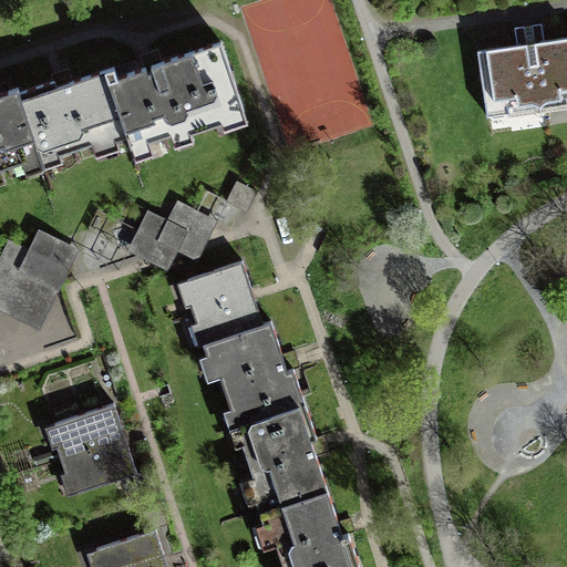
[(244,110),(222,41),(152,64),(154,70),(147,72),(146,66),(117,75),(114,65),(105,69),(127,137),(131,147),(184,130),(191,133),(223,123),(220,117),(244,110)]
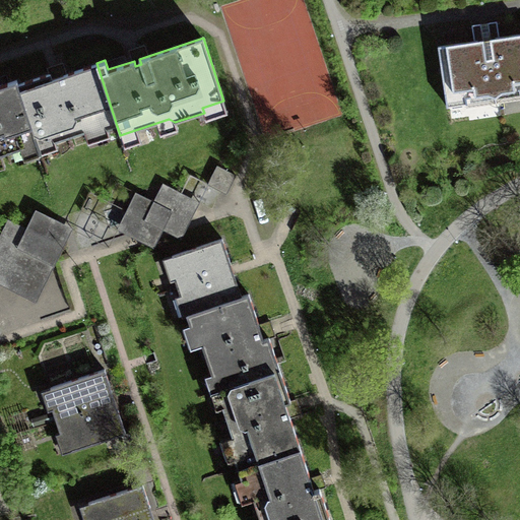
[(519,100),(519,38),(438,51),(447,111),(519,100)]
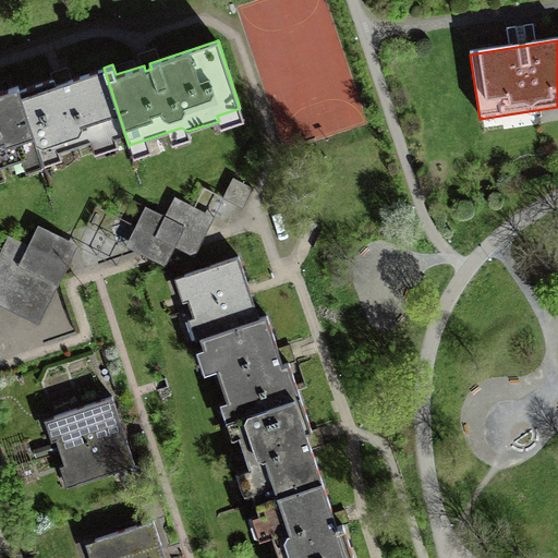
[(125,135),(104,68),(56,85),(55,80),(19,91),(44,165),(45,165),(41,153),(53,148),(59,153),(109,135),(116,138),(125,135)]
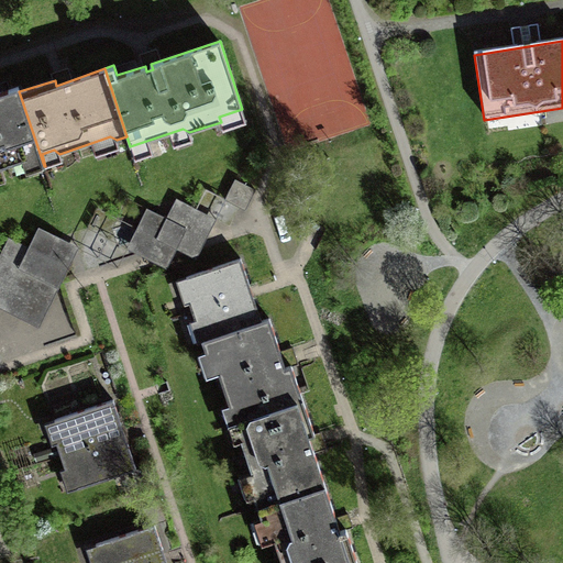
[(0,167),(39,154),(43,167),(44,166),(19,91),(18,87),(0,92),(0,167)]
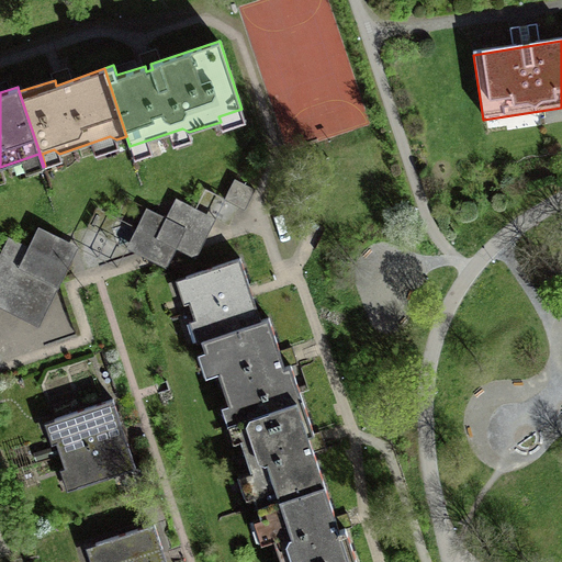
[(256,190),(235,179),(225,200),(246,210),(256,190)]
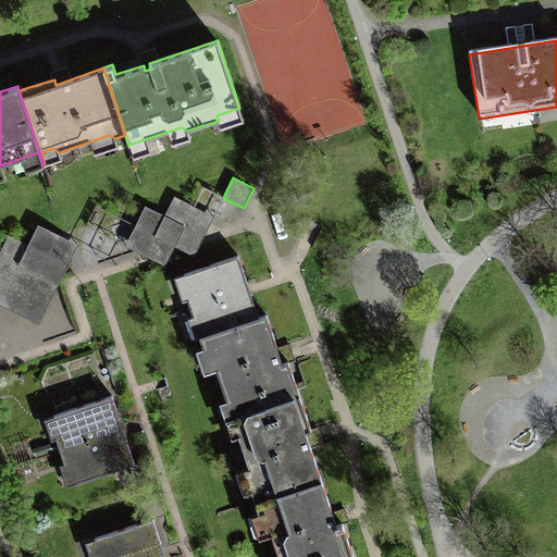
[(146,205),(126,242),(164,262),(173,245),(193,256),(214,215),(176,196),(165,215),(146,205)]
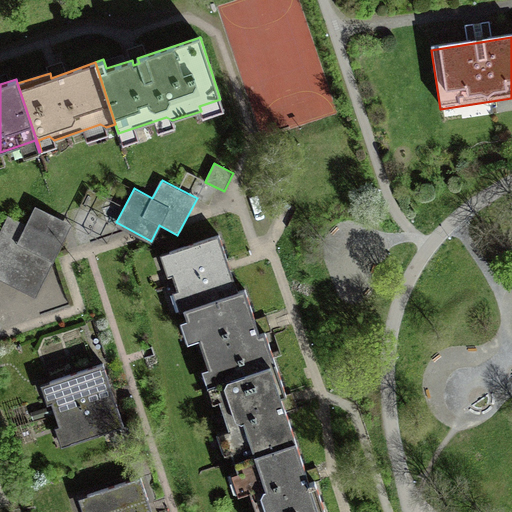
[(0,280),(35,297),(71,225),(35,206),(25,224),(8,216),(0,232),(0,280)]
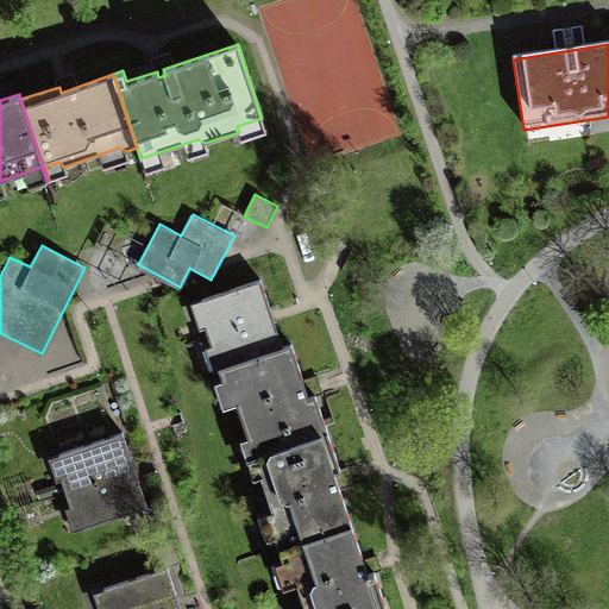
[(192,307),(202,339),(270,316),(261,284),(192,307)]
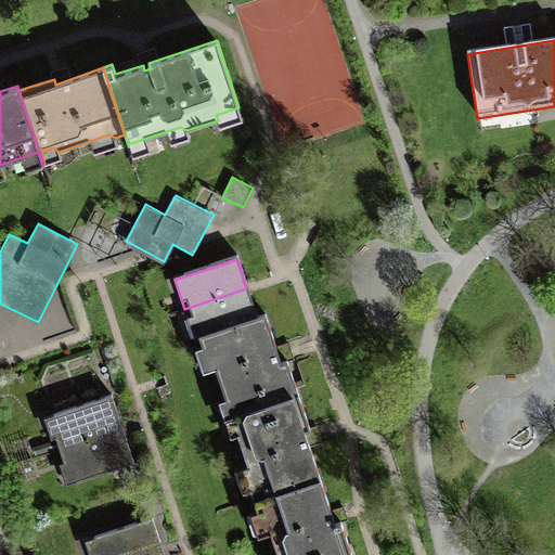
[(257,319),(246,288),(184,309),(194,339),(257,319)]
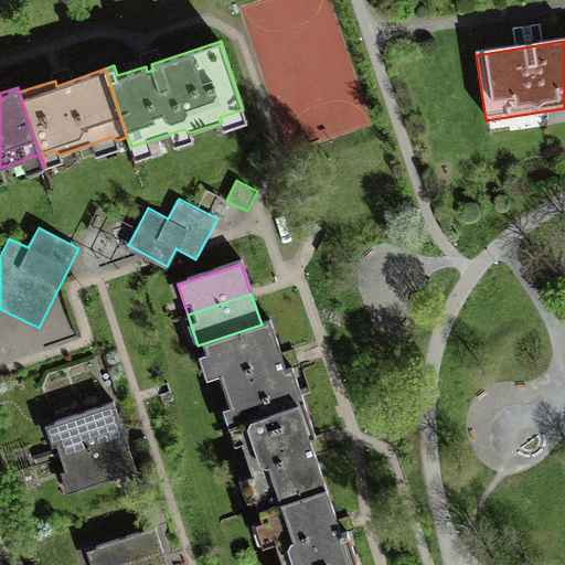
[(285,373),(268,322),(262,324),(198,345),(202,356),(195,359),(204,386),(219,382),(228,411),(220,414),(225,428),(304,404),(292,370),(285,373)]
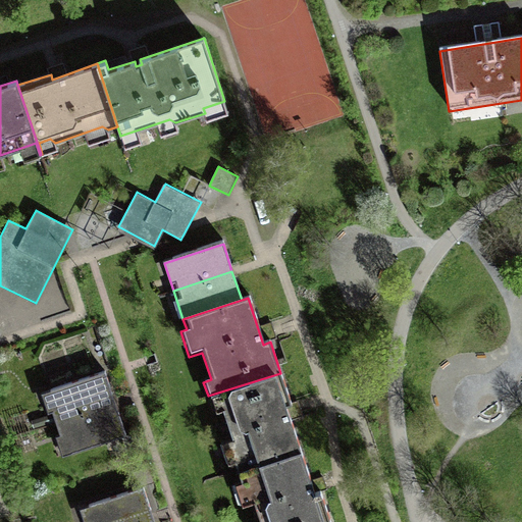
[(291,405),(280,373),(208,396),(212,408),(221,405),(232,439),(216,446),(225,473),(233,470),(237,480),(243,478),(304,458),(296,428),(307,425),(300,403),(291,405)]
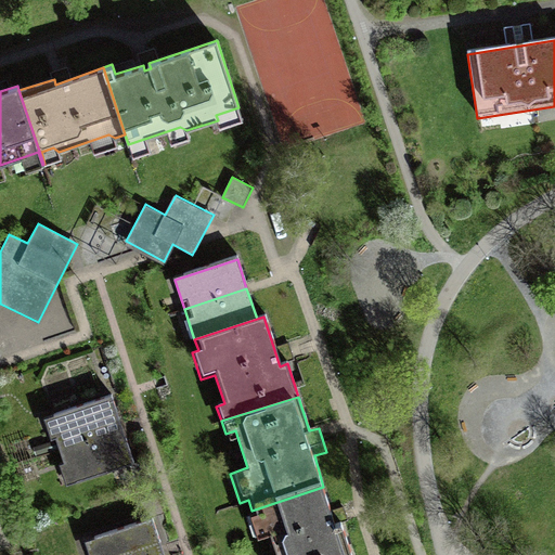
[(56,437),(61,449),(119,429),(110,398),(42,420),(49,439),(56,437)]
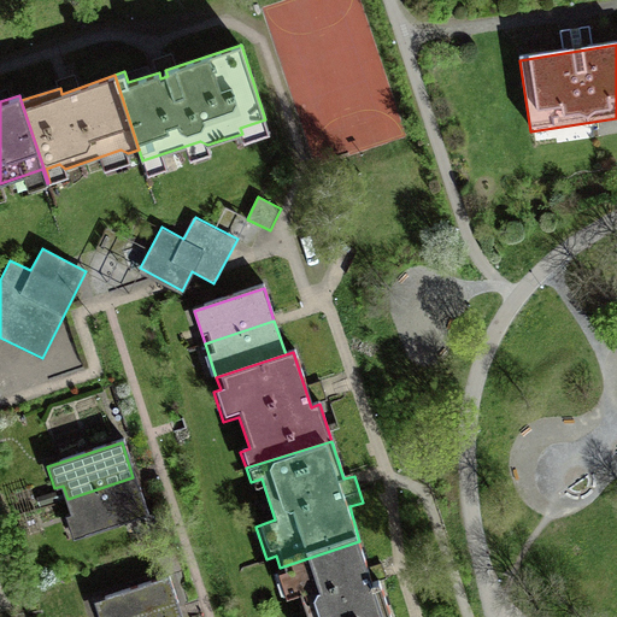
[(146,515),(133,477),(68,499),(72,513),(62,517),(69,540),(146,515)]
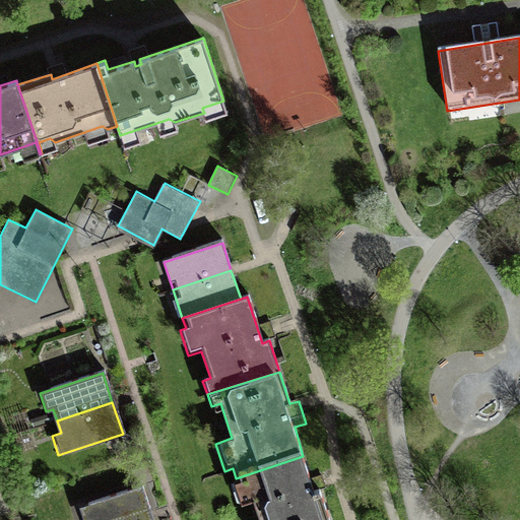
[(324,519),(303,456),(242,476),(245,484),(236,488),(242,506),(255,502),(260,519),(324,519)]
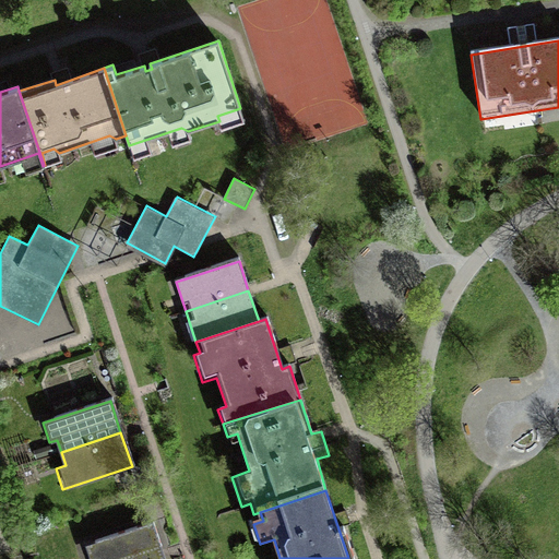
[(153,558),(166,555),(155,523),(90,545),(93,558),(153,558)]
